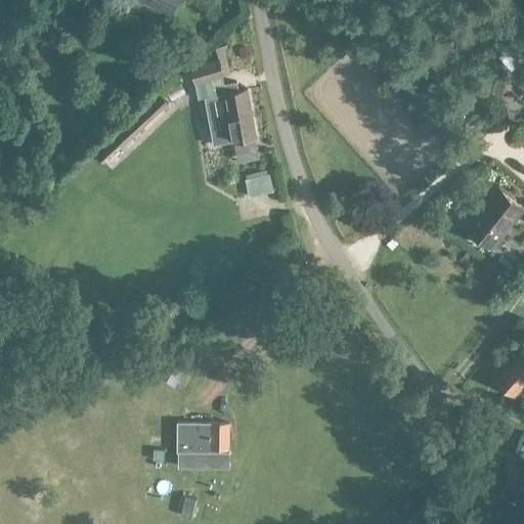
[(142,0),(168,13),(174,0),(142,0)]
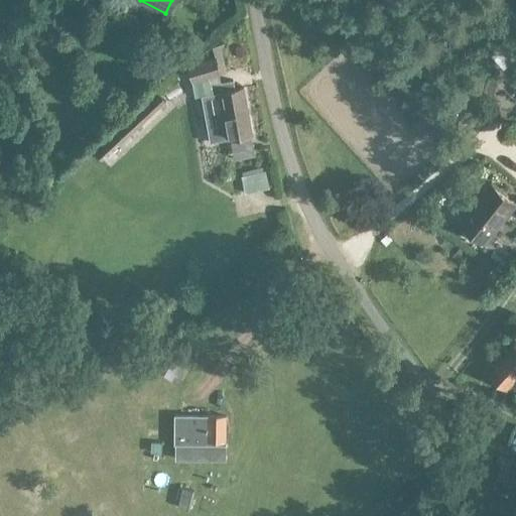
[(129,26),(155,39),(161,25),(124,7),(118,19),(121,20),(118,27),(127,31),(129,26)]
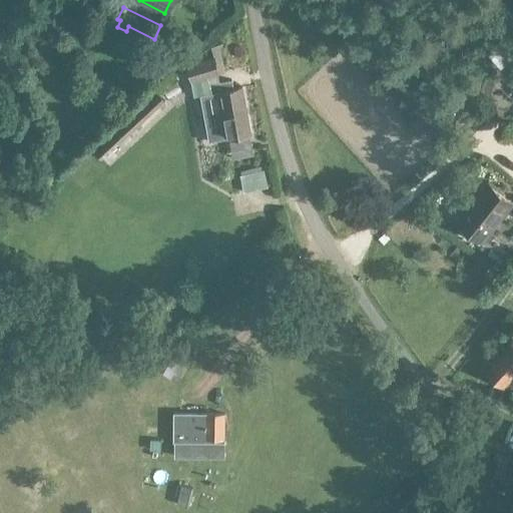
[(190,81),(218,74),(214,57),(186,65),(190,81)]
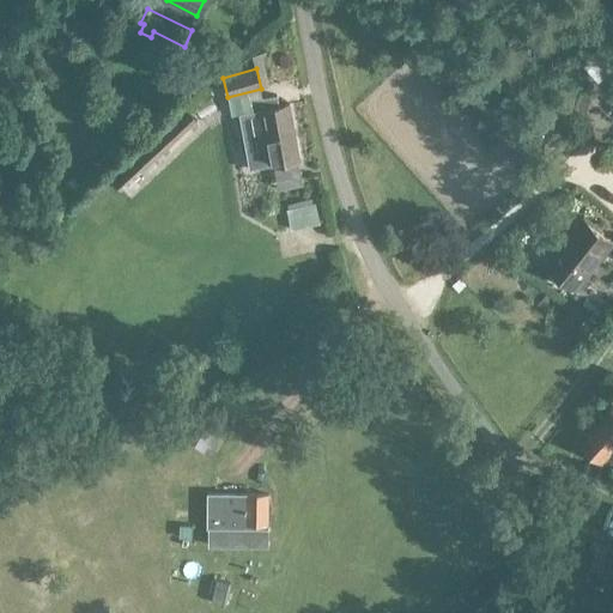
[(253,111),(240,115),(249,169),(273,165),(302,161),(291,104),(279,105),(277,96),(250,101),(253,111)]
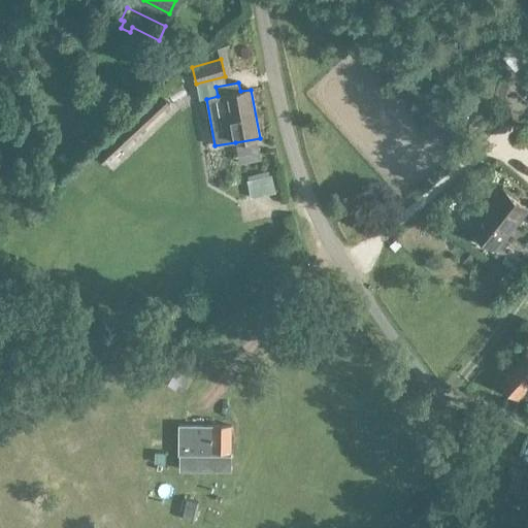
[(164,96),(98,157),(104,164),(106,162),(116,153),(126,143),(133,137),(138,132),(170,103),(164,96)]
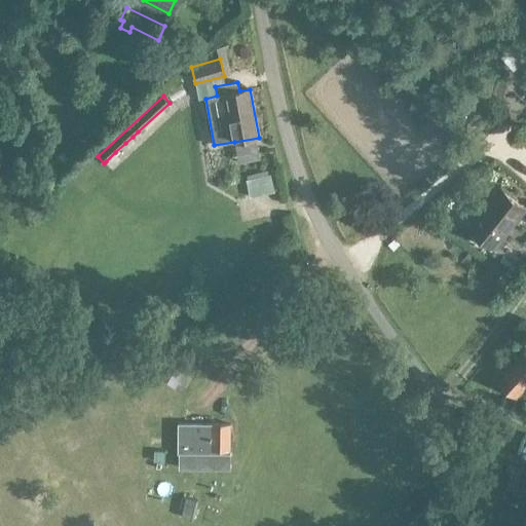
[(270,174),(268,175),(261,177),(265,194),(274,192),(270,174)]
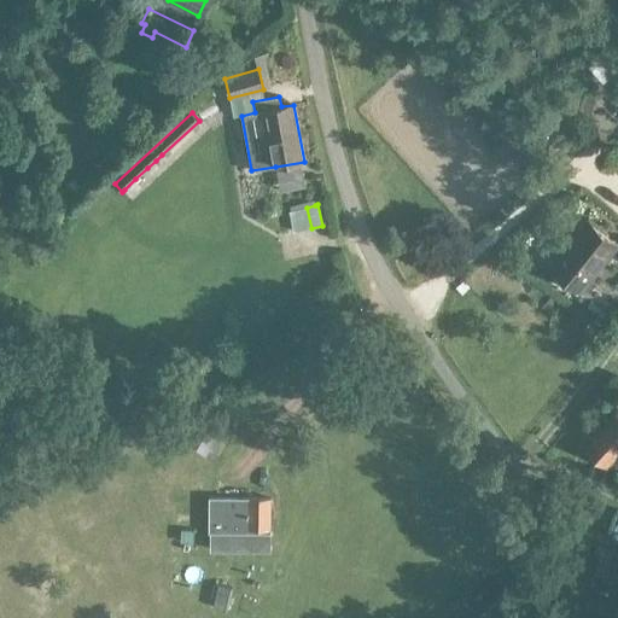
[(617,243),(588,220),(551,266),(581,291),(617,244),(617,243)]
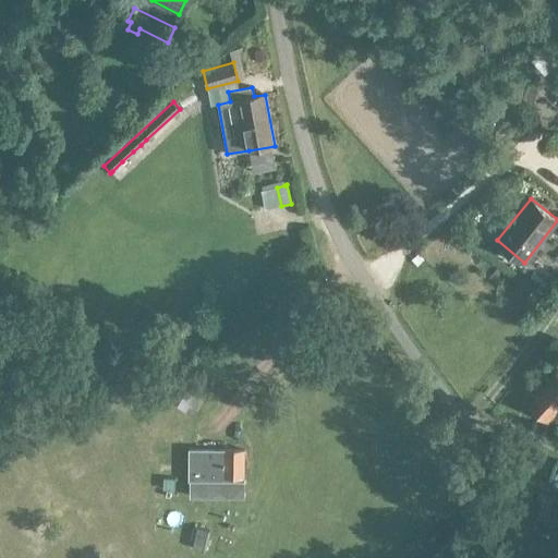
[(557,376),(555,374),(529,403),(548,421),(557,409),(557,376)]
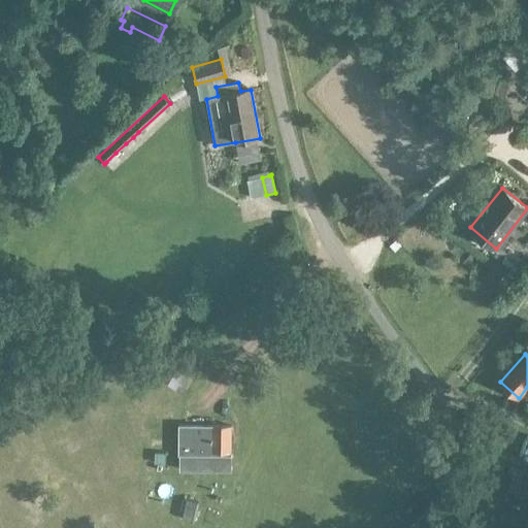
[(178,455),(178,470),(200,470),(200,455),(231,455),(231,425),(178,425),(178,455)]
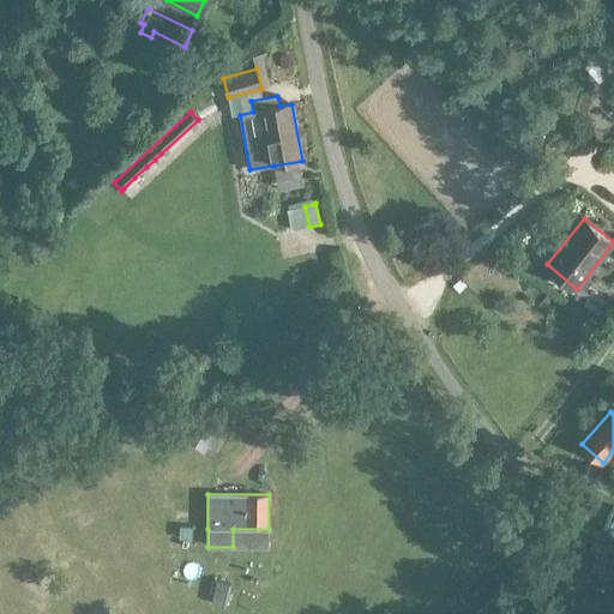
[(585,553),(605,555),(607,535),(588,533),(585,553)]
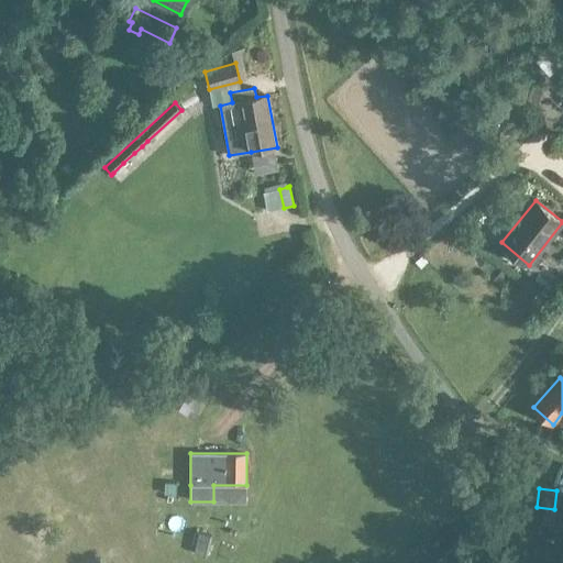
[(207,555),(211,534),(200,532),(195,553),(207,555)]
